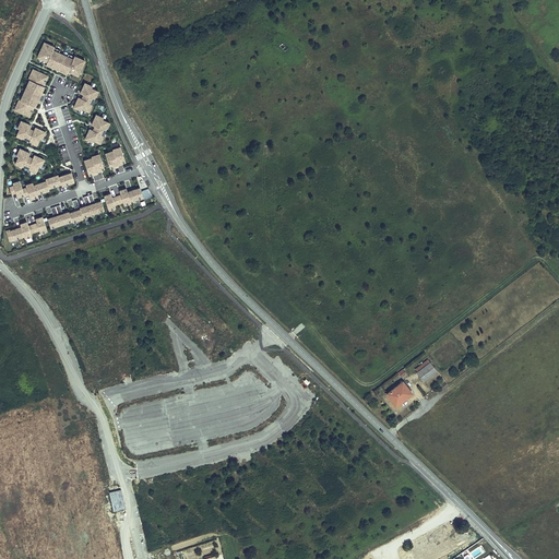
[(54,47),(44,42),(37,57),(47,61),(46,64),(66,73),(68,71),(78,75),(84,60),(75,56),(73,60),(52,50),(54,47)]
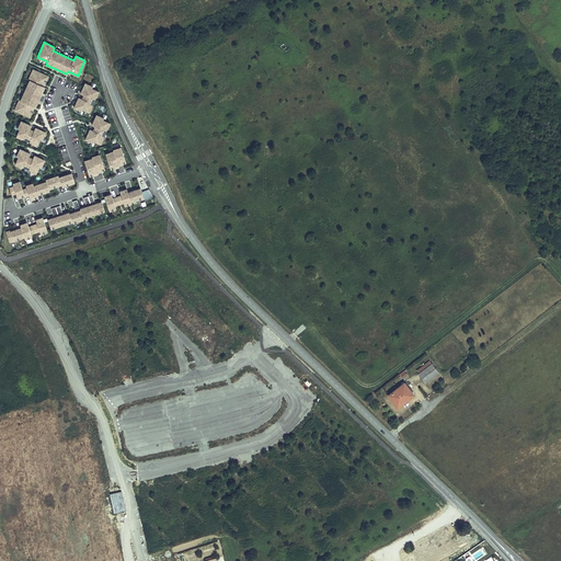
[(47,77),(32,69),(29,79),(31,80),(21,102),(19,101),(14,111),(30,117),(34,107),(35,107),(37,103),(42,92),(44,88),(43,87),(47,77)]
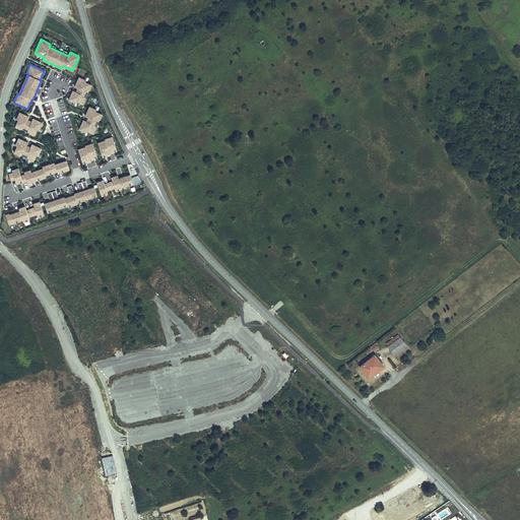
[(85,79),(78,76),(74,85),(77,87),(82,89),(80,93),(75,91),(73,90),(68,100),(75,103),(76,101),(83,104),(85,99),(84,99),(81,98),(85,88),(89,89),(91,84),(84,81),(85,79)]
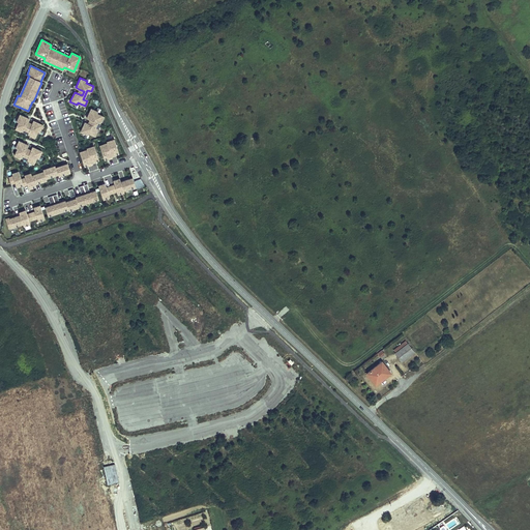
[(63,99),(58,101),(68,134),(75,131),(63,99)]
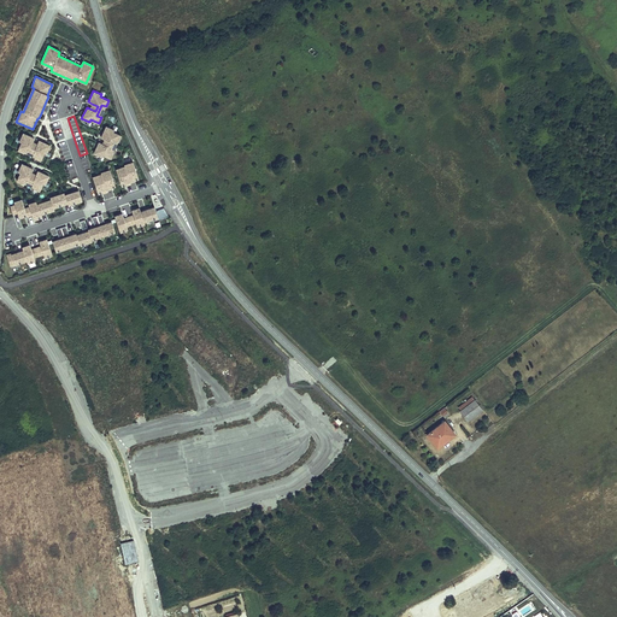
[(115,130),(106,127),(101,137),(105,139),(111,141),(109,146),(103,144),(99,142),(94,153),(101,157),(103,154),(111,158),(113,153),(113,152),(110,151),(115,140),(118,141),(119,141),(122,135),(113,131),(115,130)]
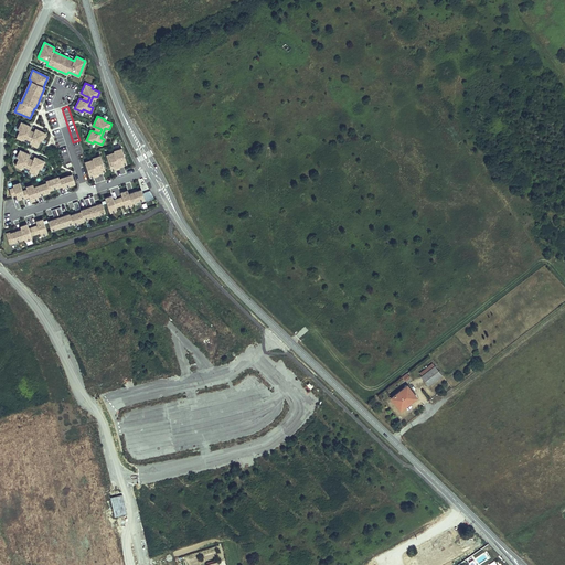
[(31,126),(21,121),(17,129),(19,130),(16,138),(21,140),(22,140),(23,136),(33,140),(32,145),(31,145),(36,148),(41,140),(43,141),(46,134),(35,128),(34,131),(31,137),(28,135),(30,130),(31,126)]
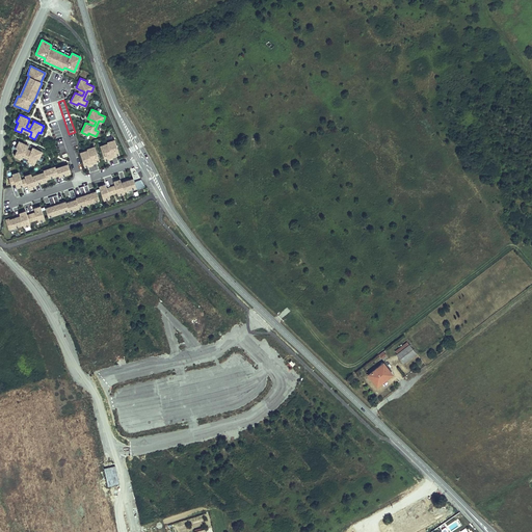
[(57,122),(51,124),(61,154),(68,152),(57,122)]
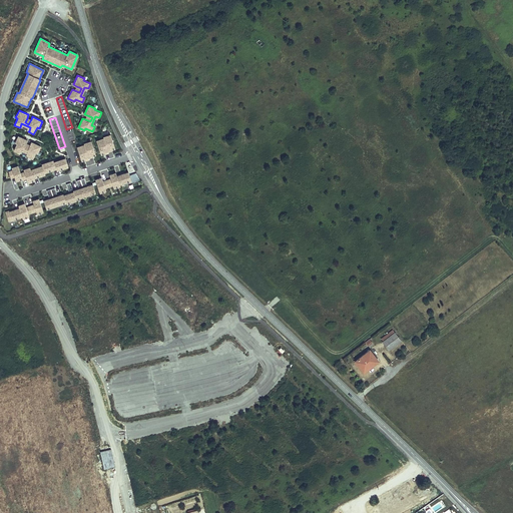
[(73,130),(67,132),(71,144),(77,142),(73,130)]
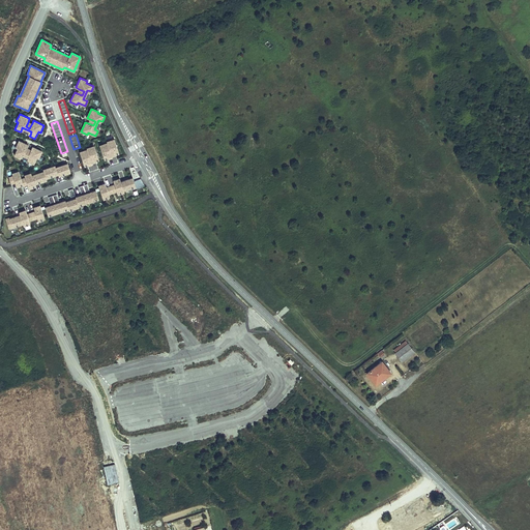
[(108,143),(100,145),(105,160),(109,159),(108,157),(119,154),(114,140),(108,142),(108,143)]
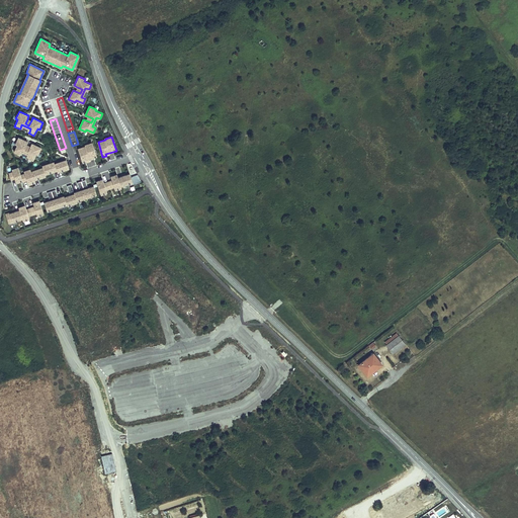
[(27,142),(18,138),(14,145),(16,145),(13,152),(18,155),(19,154),(20,150),(29,154),(28,158),(27,159),(33,161),(36,154),(38,155),(41,148),(31,143),(27,152),(23,150),(27,142)]
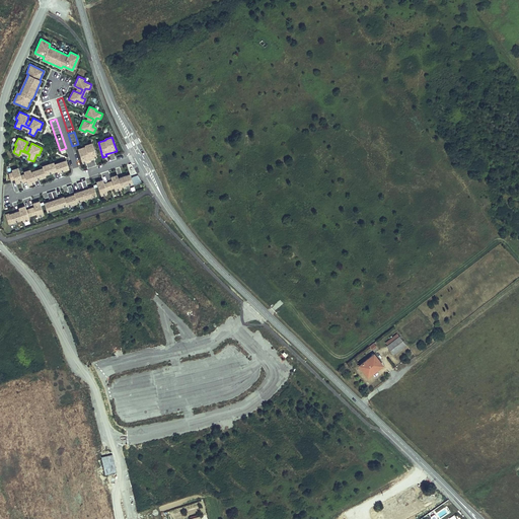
[(85,147),(78,149),(83,163),(86,162),(85,160),(96,157),(91,143),(85,145),(85,147)]
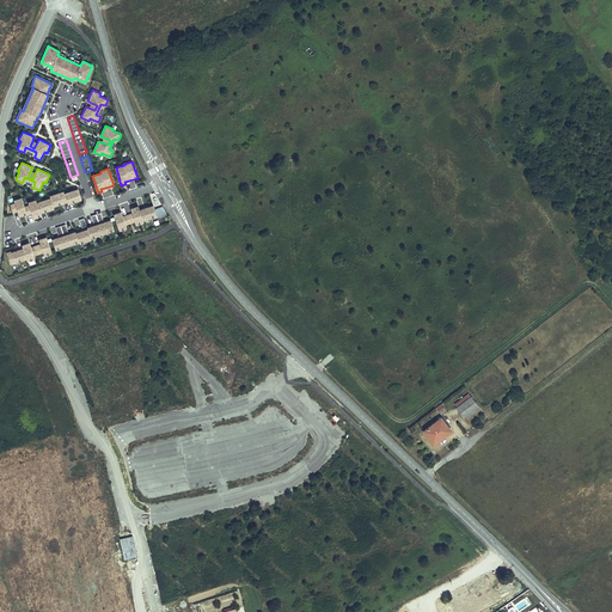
[(63,191),(50,196),(51,199),(36,203),(36,201),(28,203),(29,206),(24,207),(22,199),(13,201),(14,203),(10,204),(13,213),(17,212),(19,216),(26,214),(28,215),(31,213),(34,219),(41,216),(40,213),(54,208),(53,207),(67,202),(68,204),(81,200),(78,189),(65,194),(63,191)]
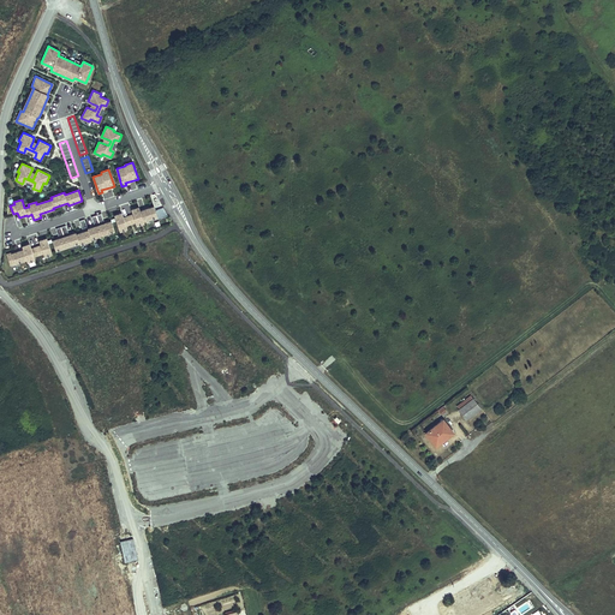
[(121,212),(114,214),(119,231),(126,228),(125,225),(136,221),(137,226),(144,224),(143,221),(157,216),(154,206),(139,210),(138,207),(131,209),(132,214),(123,218),(121,212)]
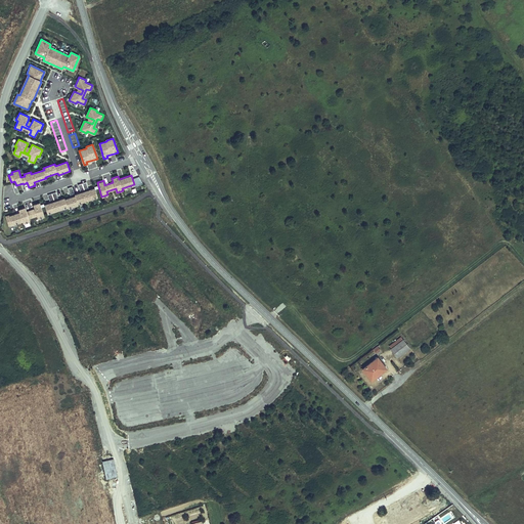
[(86,182),(78,185),(80,191),(88,188),(86,182)]
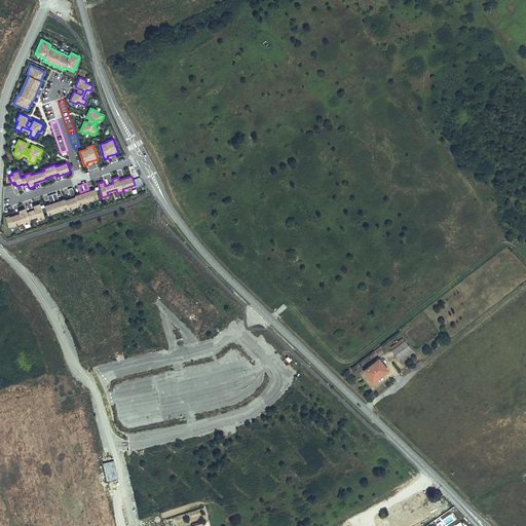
[(65,198),(44,205),(47,214),(67,208),(68,209),(77,205),(77,204),(98,197),(95,188),(74,195),(75,196),(65,199),(65,198)]
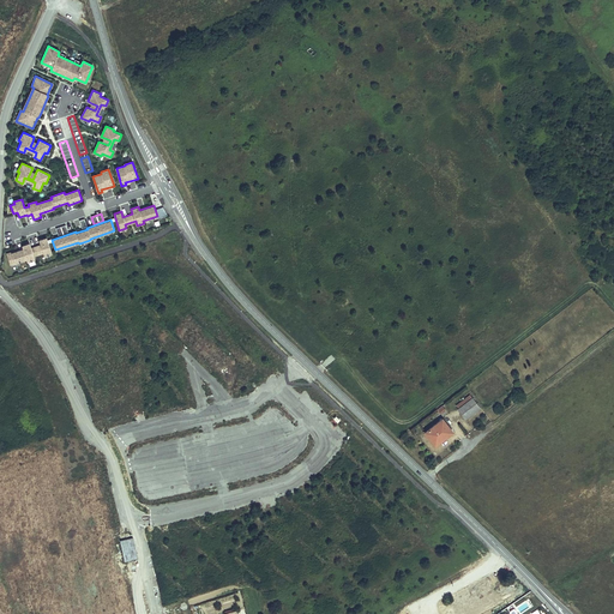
[(66,226),(55,228),(58,235),(67,233),(66,226)]
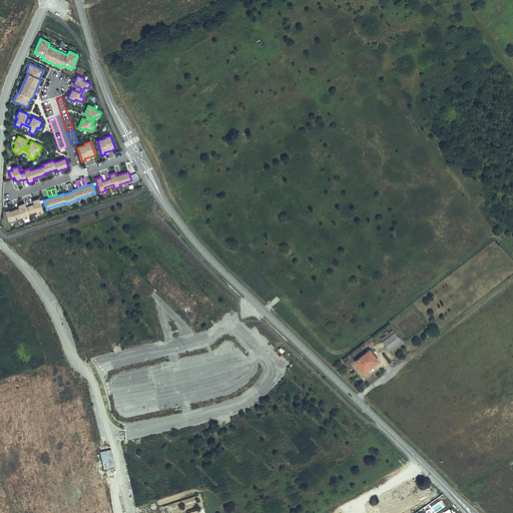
[(18,207),(5,211),(8,220),(21,216),(22,218),(29,216),(28,213),(36,211),(36,213),(43,211),(39,197),(32,200),(33,205),(26,207),(25,202),(18,204),(18,207)]
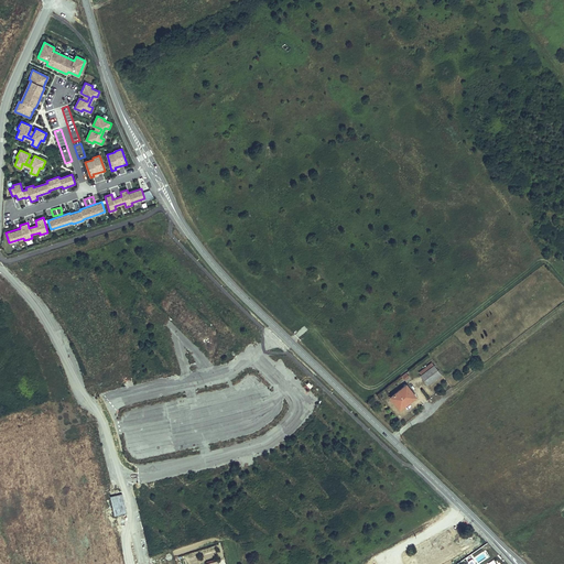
[(427,384),(441,373),(434,366),(421,376),(427,384)]
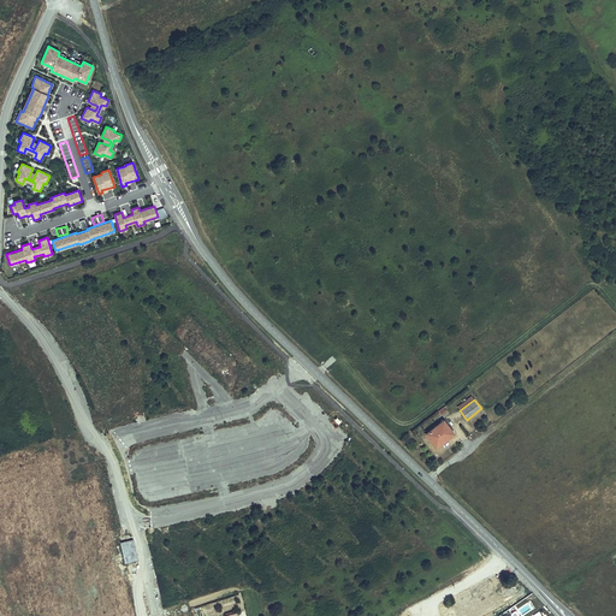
[(449,414),(444,407),(439,412),(444,418),(449,414)]
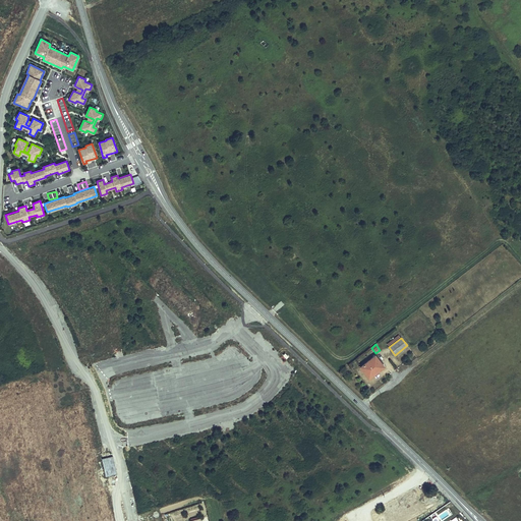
[(380,369),(385,366),(375,355),(360,366),(368,378),(380,368),(380,369)]
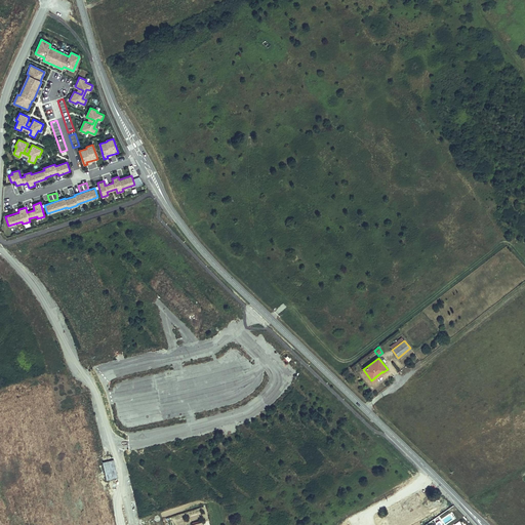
[(382,372),(382,371),(371,380),(372,380),(372,381),(382,372)]
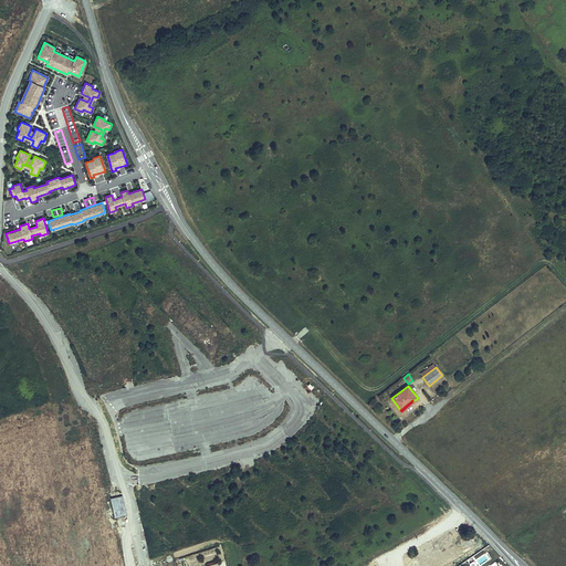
[(485,555),(475,562),(479,565),(488,559),(485,555)]
